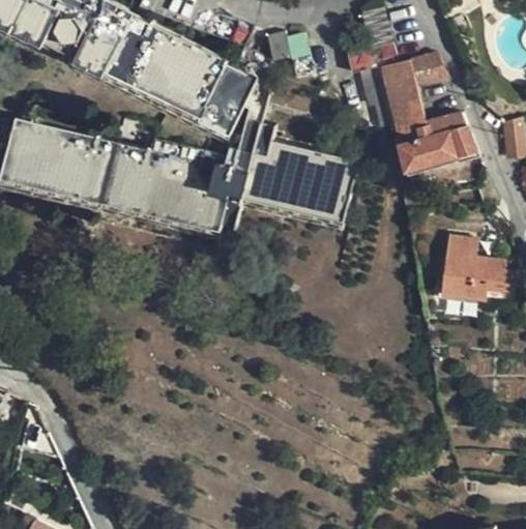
[(0,18),(230,128),(241,106),(246,108),(232,167),(214,163),(210,178),(196,175),(199,163),(15,116),(9,135),(6,148),(0,173),(218,226),(220,224),(234,227),(239,203),(242,193),(343,217),(356,162),(270,140),(273,124),(260,121),(261,117),(266,98),(270,83),(280,64),(241,47),(232,66),(224,62),(227,58),(108,0),(0,0),(0,18)]
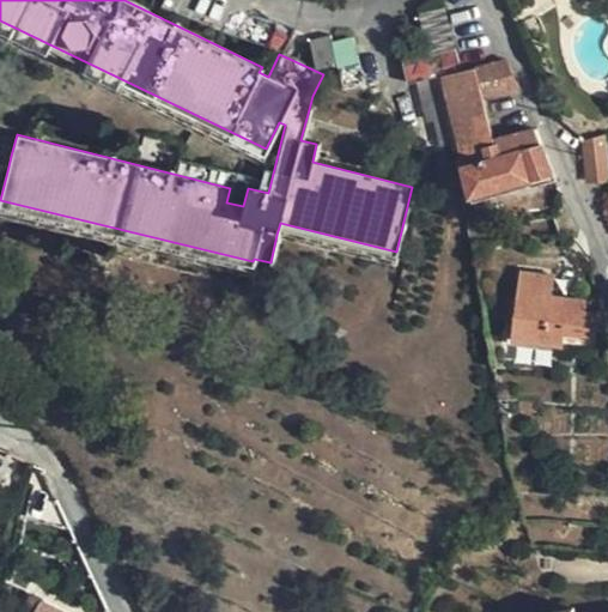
[(418,13),(425,56),(453,48),(442,7),(418,13)]
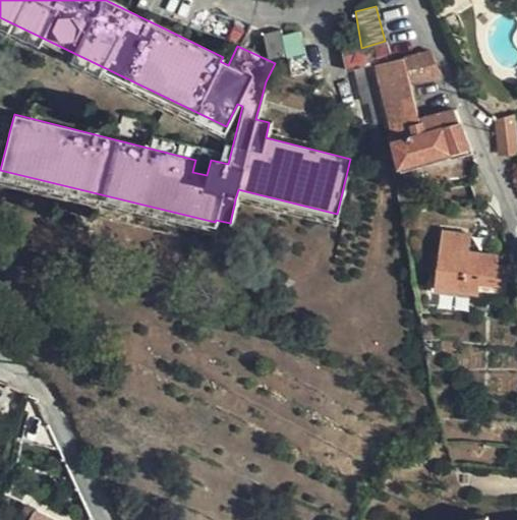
[(0,29),(221,135),(226,126),(0,17),(0,29)]
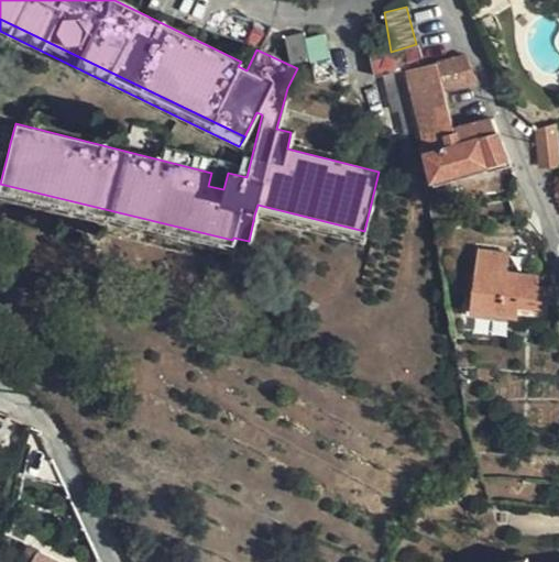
[(380,76),(404,69),(422,64),(416,44),(391,52),(368,57),(372,77),(380,76)]
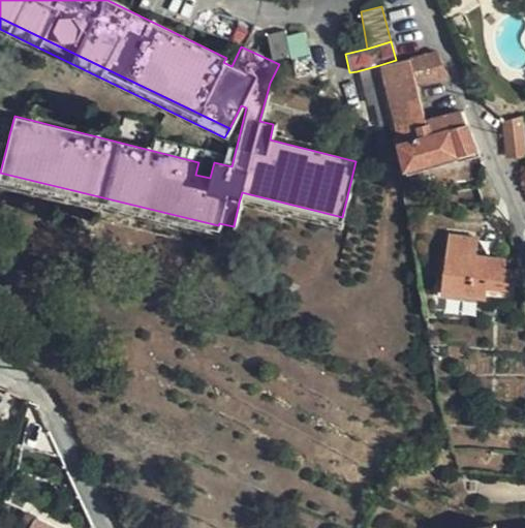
[(445,75),(434,51),(396,60),(379,65),(394,123),(405,168),(456,155),(457,158),(479,153),(460,110),(425,120),(415,84),(445,75)]
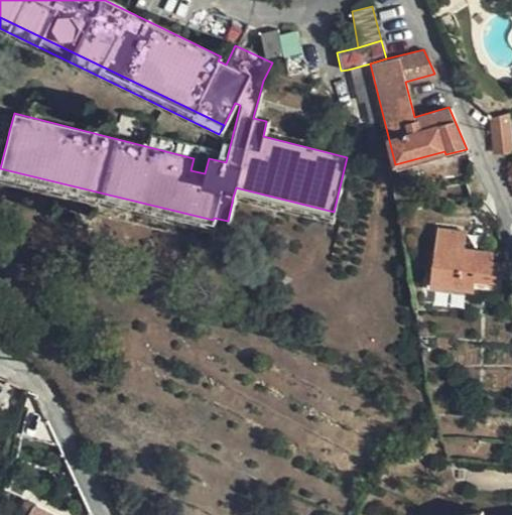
[(348,70),(356,104),(362,102),(368,123),(384,120),(370,63),(348,70)]
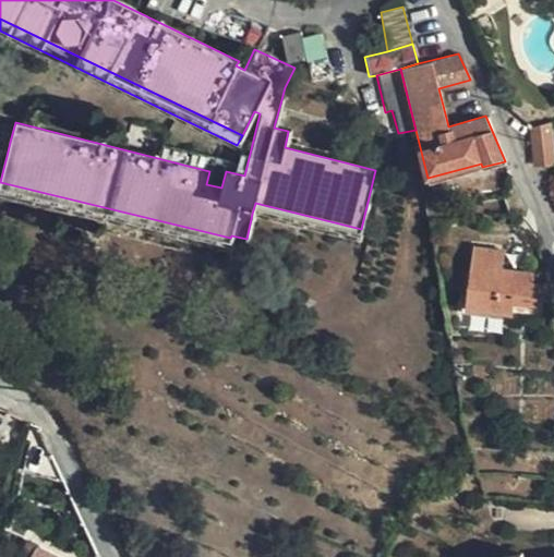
[(517,130),(531,164),(553,159),(553,142),(552,121),(517,130)]
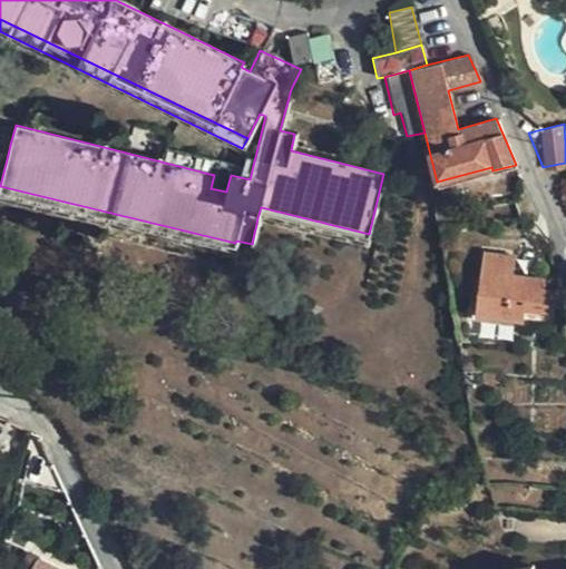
[(0,156),(7,159),(10,145),(0,141),(0,156)]
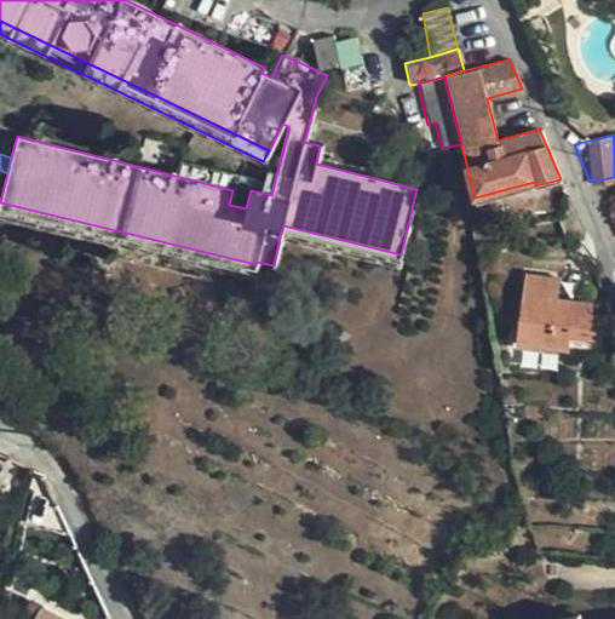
[(252,278),(256,264),(0,202),(0,215),(252,278)]
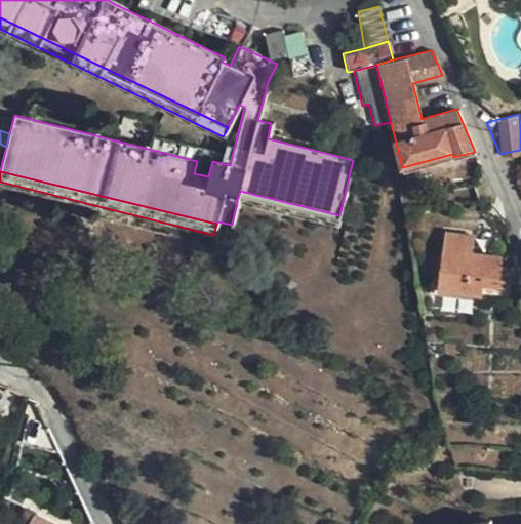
[(336,225),(339,215),(240,191),(237,201),(262,206),(336,225)]
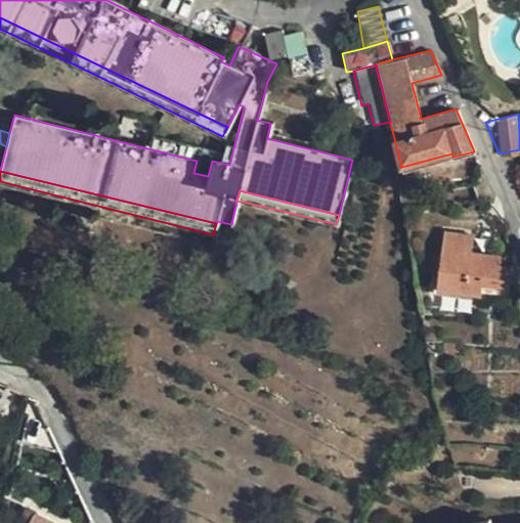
[(499,256),(490,255),(489,266),(497,267),(499,256)]
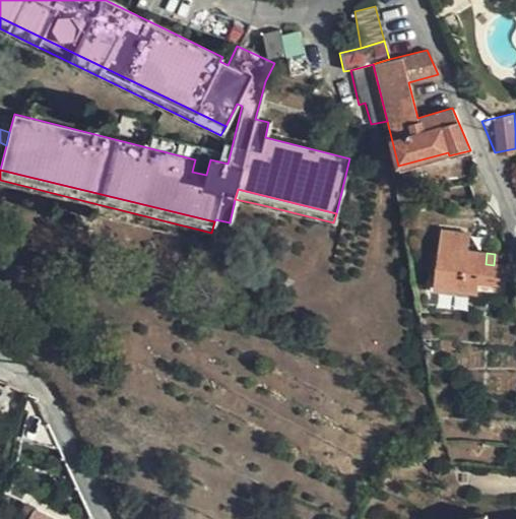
[(502,294),(503,283),(475,280),(474,290),(502,294)]
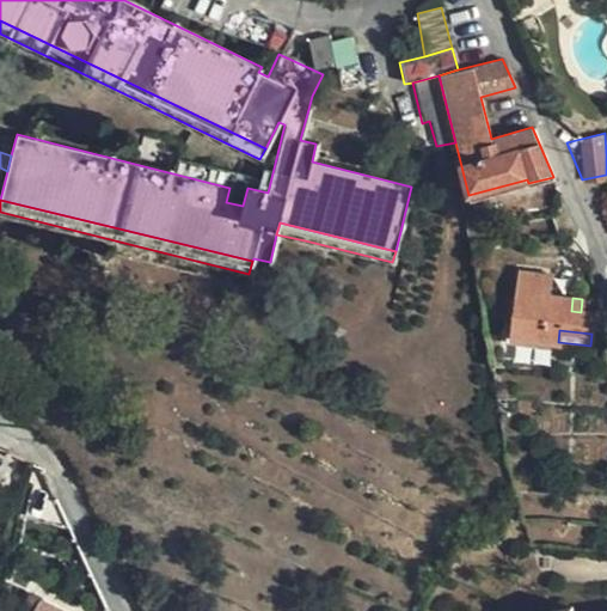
[(534,413),(534,403),(515,402),(514,411),(534,413)]
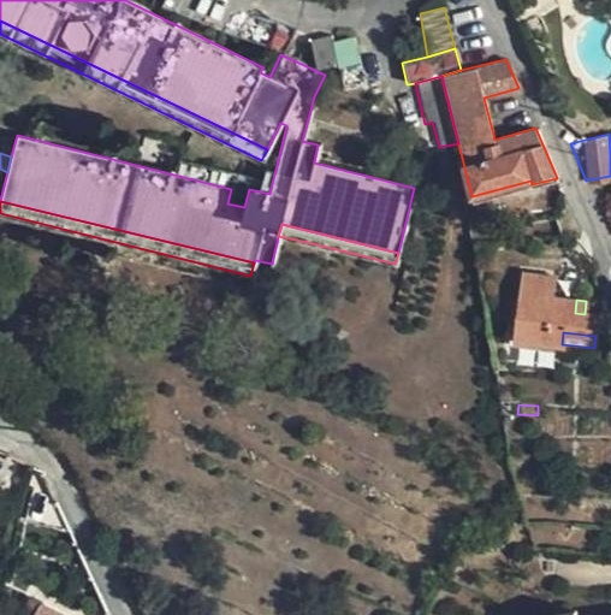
[(59,536),(65,507),(29,491),(22,524),(59,536)]
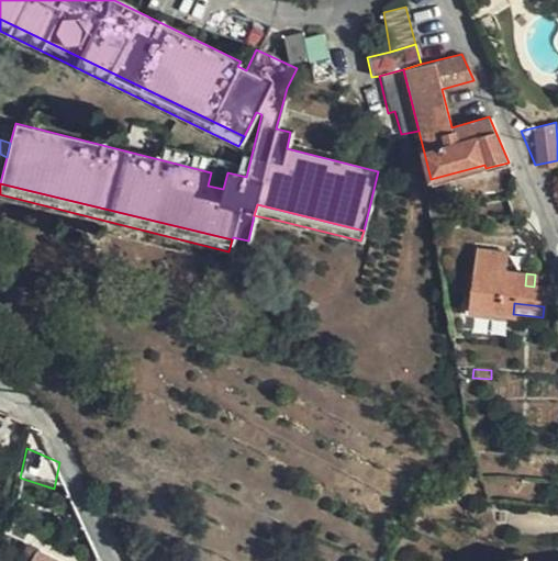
[(32,560),(35,554),(26,550),(20,560),(32,560)]
